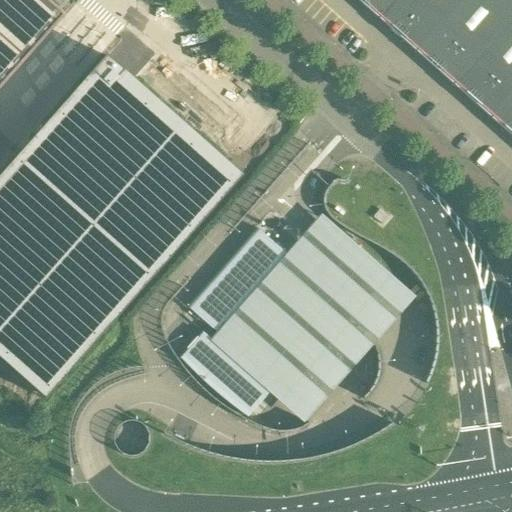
[(0,0),(0,88),(63,17),(59,12),(69,1),(67,0),(0,0)]
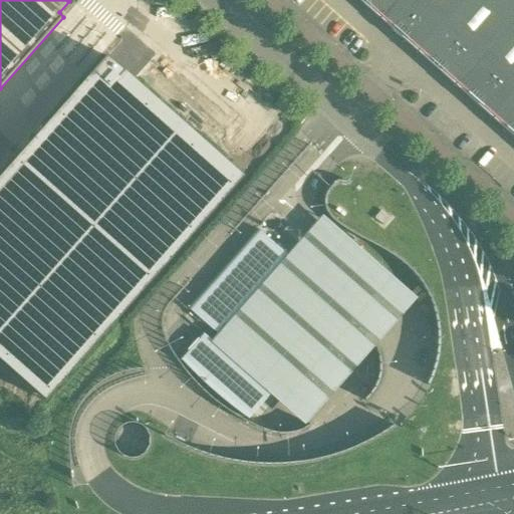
[(359,0),(379,17),(395,0),(359,0)]
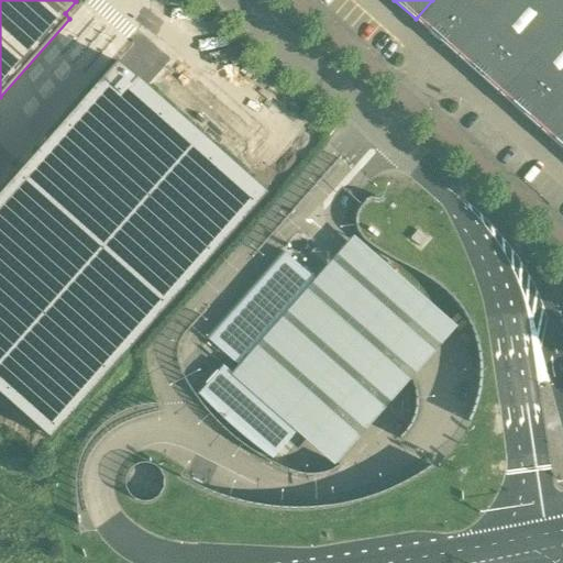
[(432,0),(416,19),(457,56),(506,0),(432,0)]
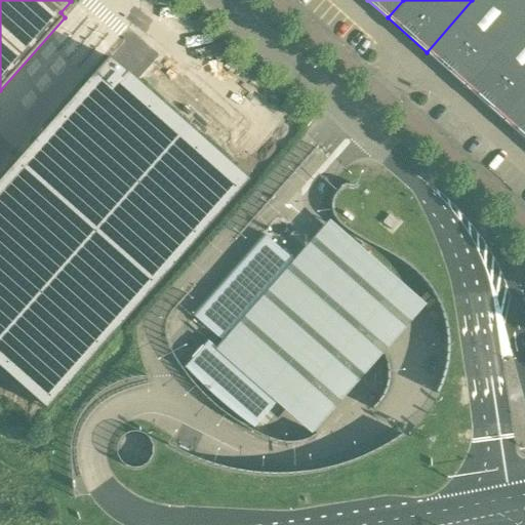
[(524,17),(524,0),(472,0),(427,52),(465,86),(524,17)]
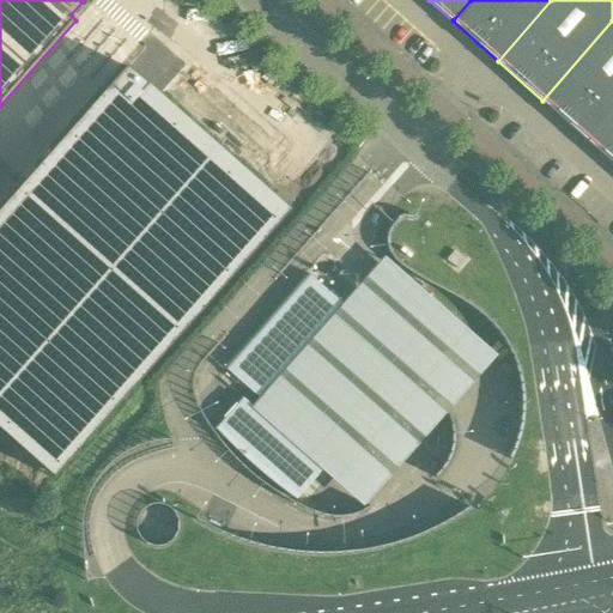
[(612,20),(542,101),(588,140),(612,111),(612,20)]
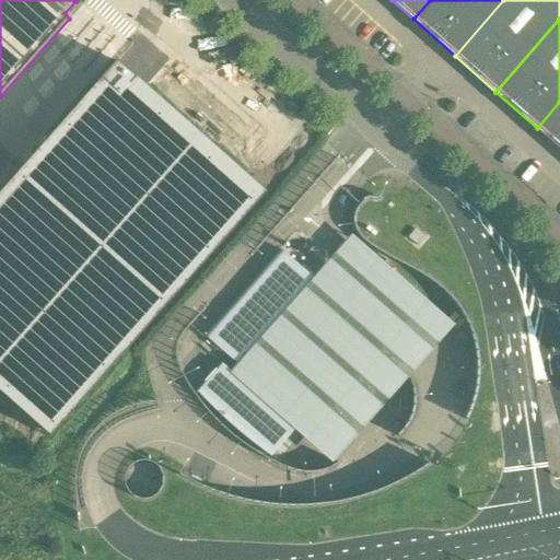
[(163,68),(190,85),(200,70),(173,53),(163,68)]
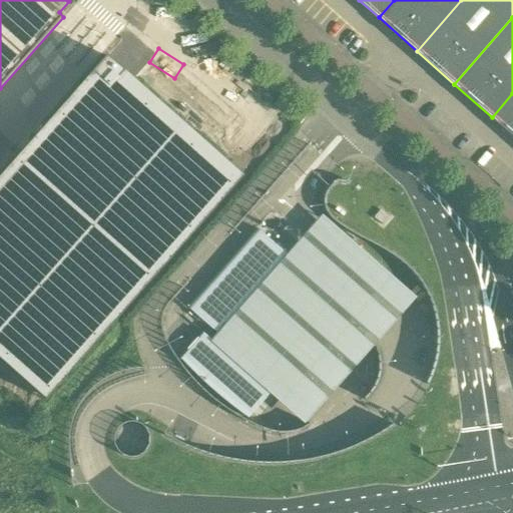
[(12,162),(0,174),(0,361),(43,400),(241,176),(133,81),(115,65),(105,56),(29,141),(12,162)]
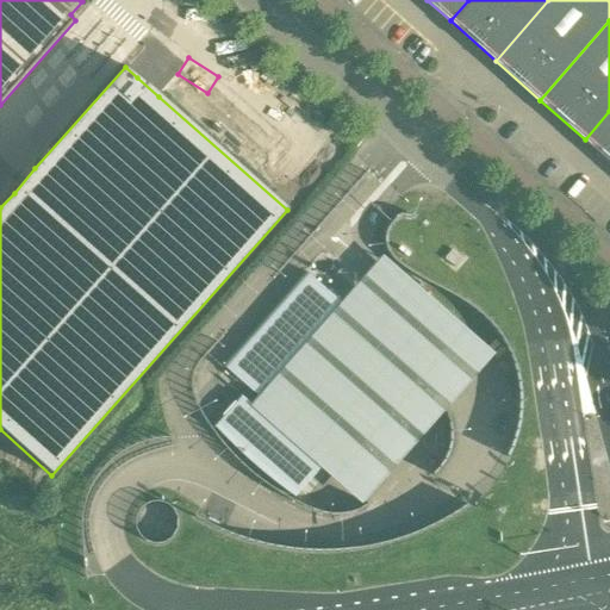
[(609,111),(585,139),(609,161),(609,111)]
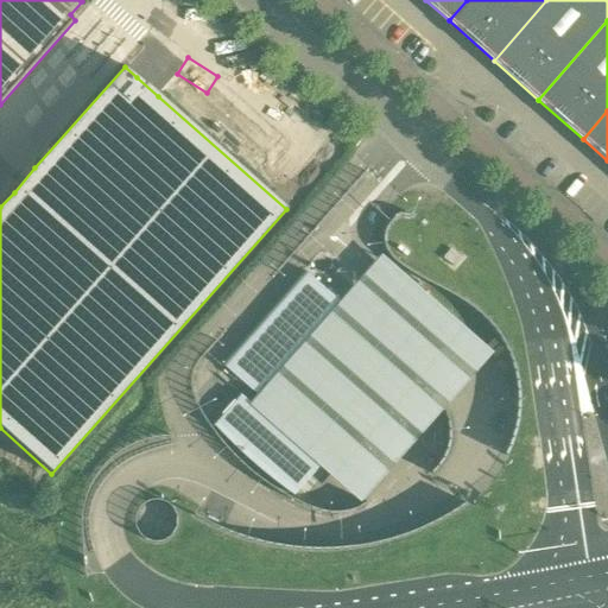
[(451,249),(443,259),(455,267),(462,259),(451,249)]
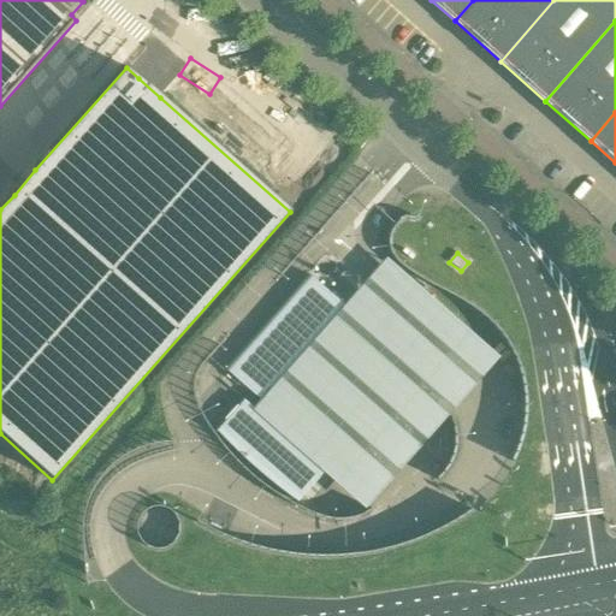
[(344,307),(260,401),(253,409),(324,472),(367,510),(501,371),(385,260),(344,307)]
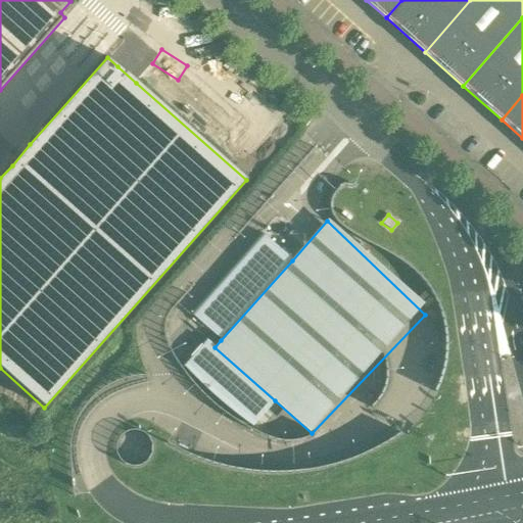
[(221,340),(292,260),(262,233),(190,314),(221,340)]
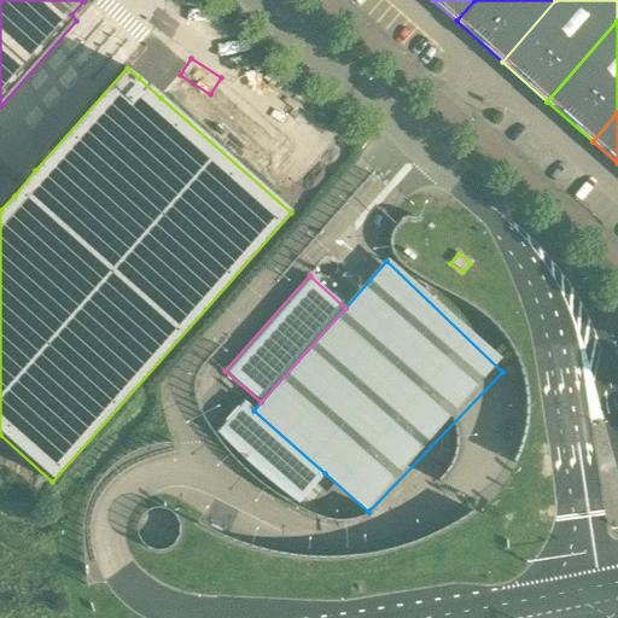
[(269,483),(298,505),(316,484),(325,473),(254,410),(244,402),(235,413),(217,433),(243,459),(269,483)]
